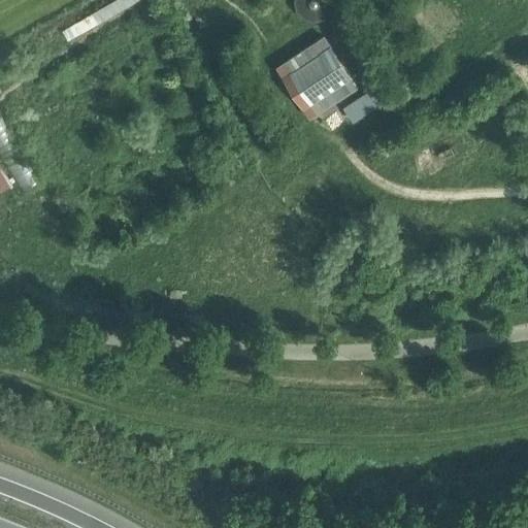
[(293,0),(310,22),(333,4),(329,0),(293,0)]
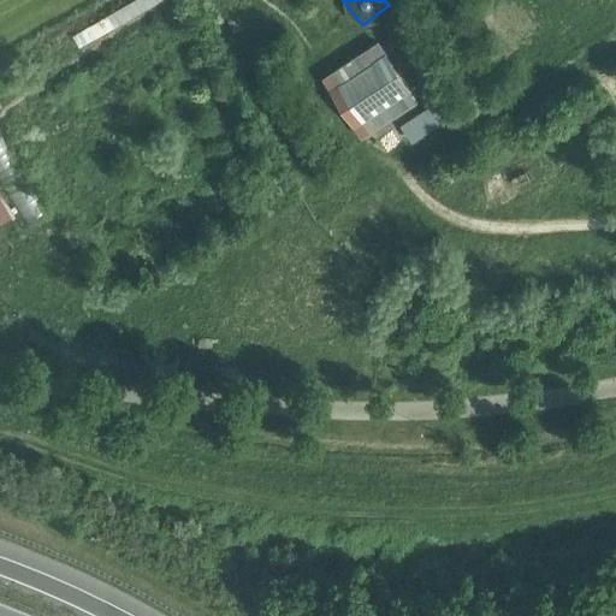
[(379,41),(332,72),(339,83),(361,116),(367,126),(415,96),(379,41)]
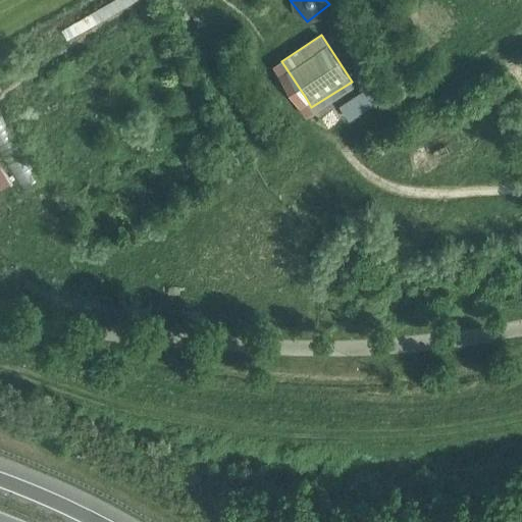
[(40,176),(2,115),(0,116),(0,152),(21,188),(40,176)]
